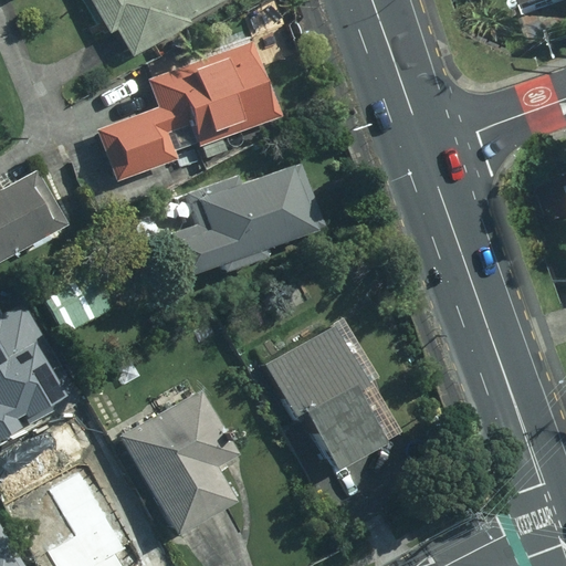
[(90,0),(111,34),(117,31),(133,56),(192,22),(190,18),(221,0),(90,0)]
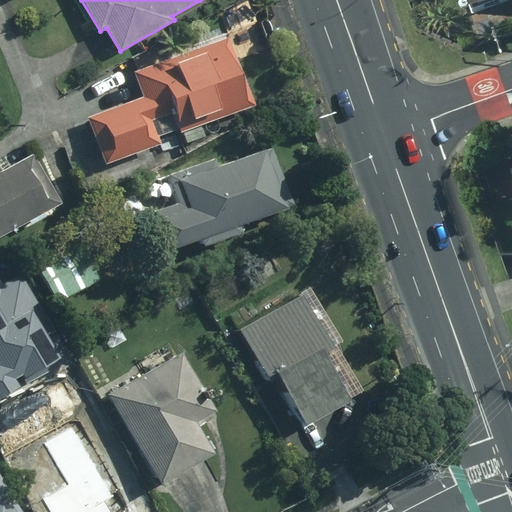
[(456,0),(460,11),(491,0),(456,0)]
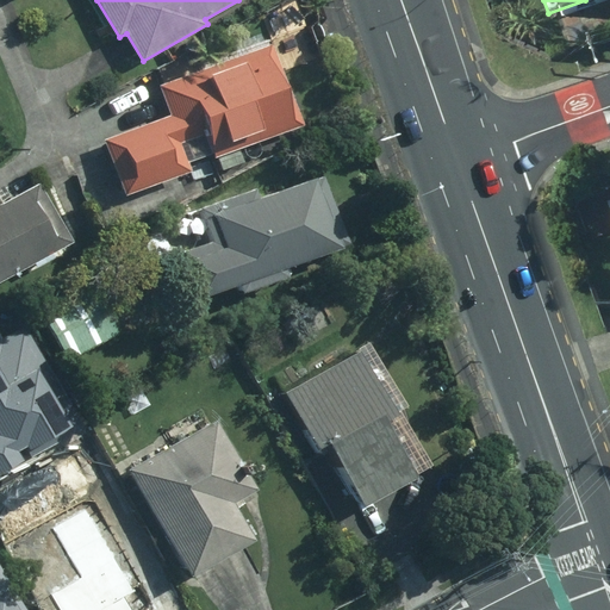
[(302,126),(272,43),(159,82),(170,113),(103,137),(123,195),(191,170),(187,161),(211,153),(213,159),(218,157),(222,168),(243,161),(238,148),(302,126)]
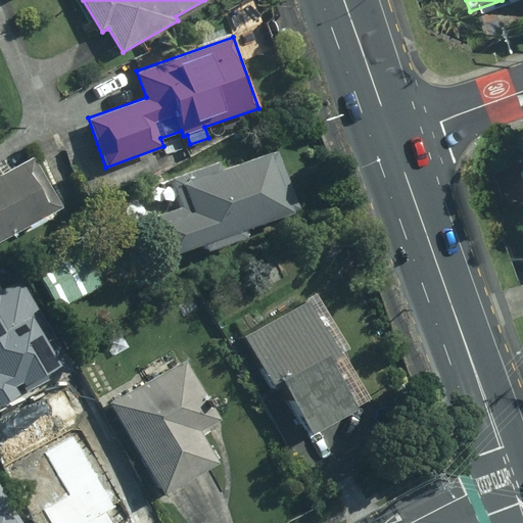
[(290,183),(278,151),(222,169),(220,161),(169,177),(179,208),(155,216),(168,255),(203,244),(206,251),(249,238),(246,230),(300,211),(290,183)]
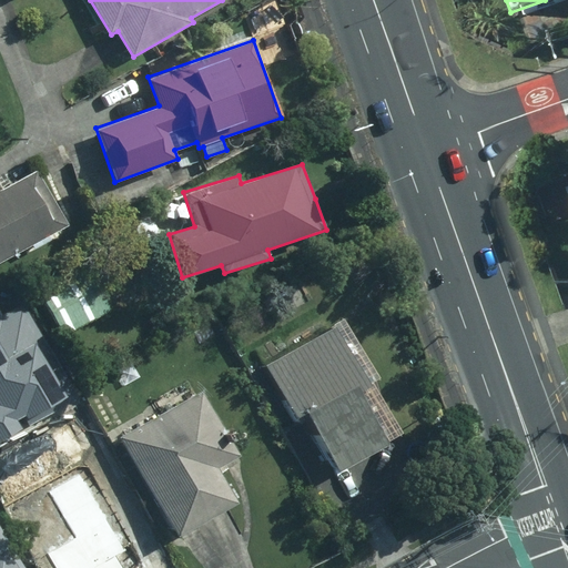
[(0,263),(67,227),(36,170),(0,189),(0,263)]
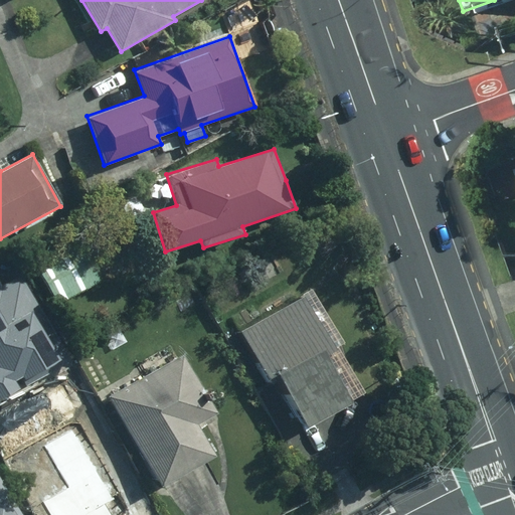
[(31,256),(55,303),(102,279),(77,232),(31,256)]
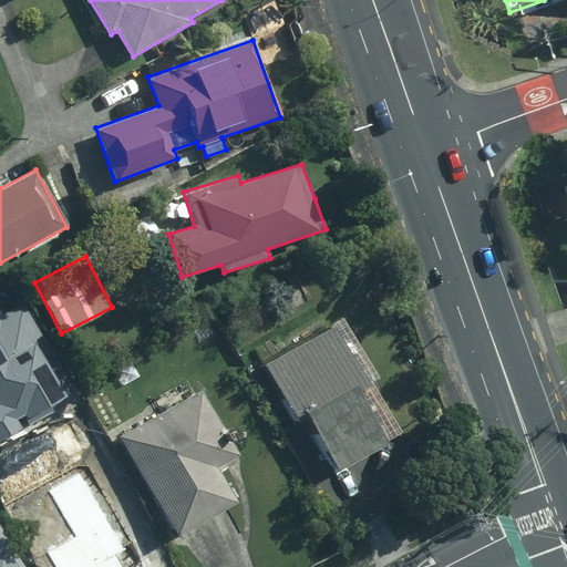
[(0,436),(69,400),(37,341),(48,334),(29,300),(8,311),(3,302),(0,303),(0,436)]
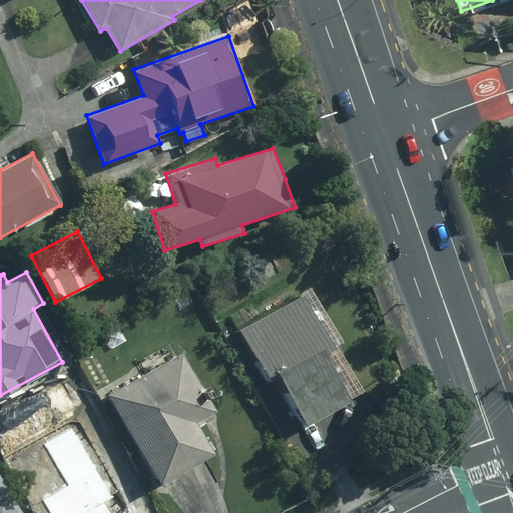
[(357,391),(303,294),(237,329),(269,384),(277,379),(303,427),(351,401),(348,396),(357,391)]
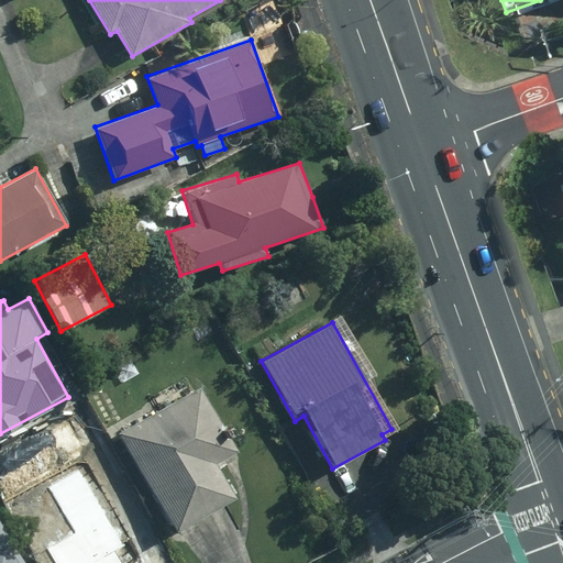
[(201,387),(117,431),(175,532),(235,498),(216,463),(238,450),(201,387)]
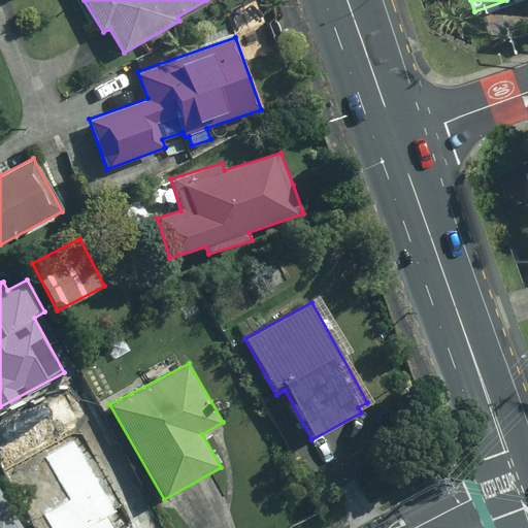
[(69,499),(44,513),(52,527),(97,527),(93,519),(113,507),(75,437),(45,454),(69,499)]
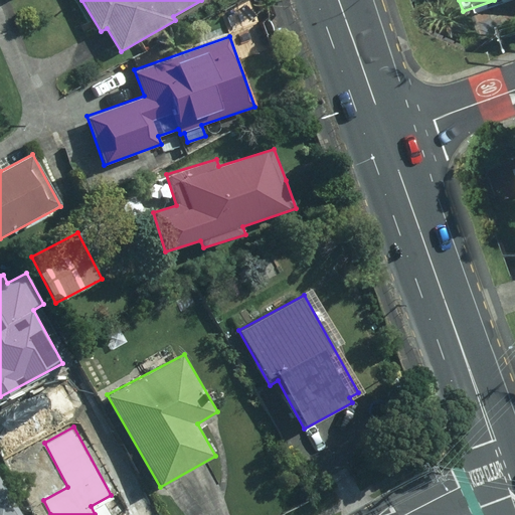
[(0,514),(20,514),(0,478),(0,514)]
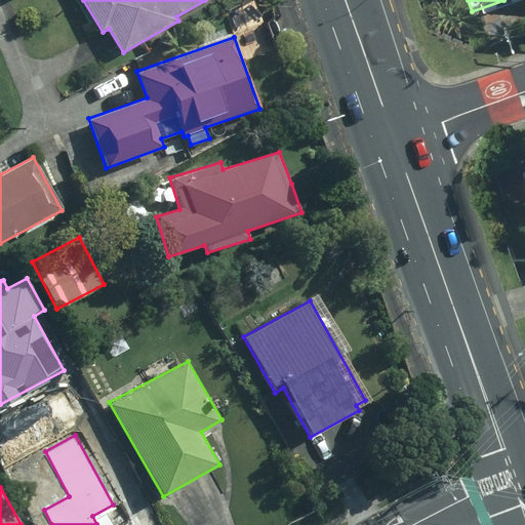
All buildings are outlined.
